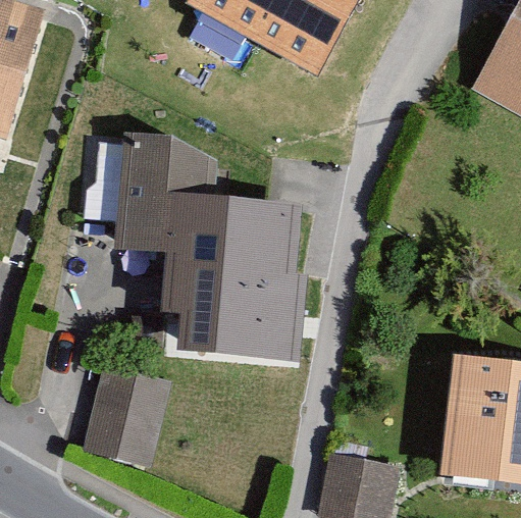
[(44,12),(3,0),(0,0),(0,130),(9,133),(44,12)]
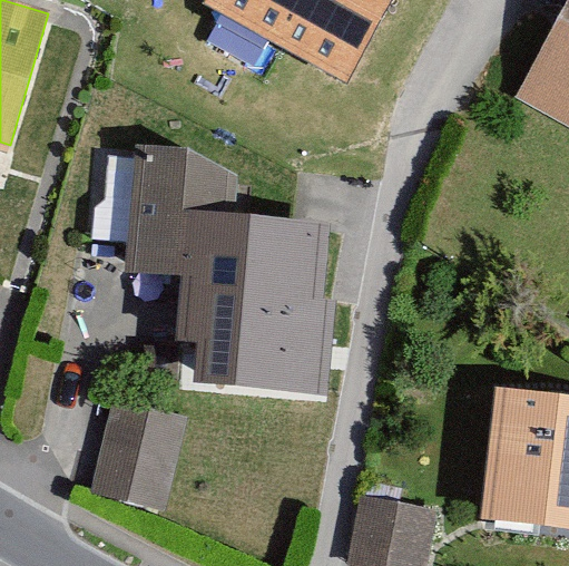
[(204,0),(347,80),(392,0),(204,0)]
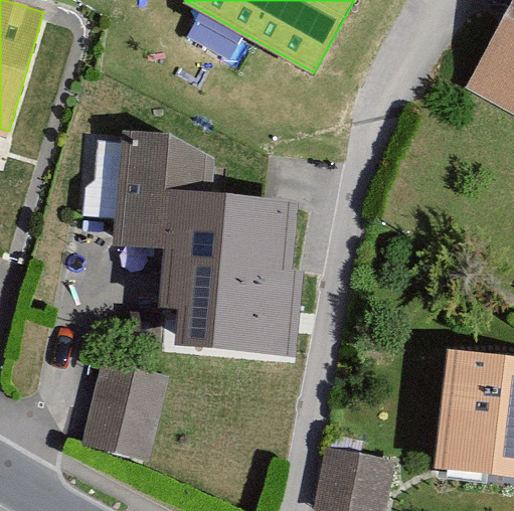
[(511,0),(466,84),(513,111),(513,0),(511,0)]
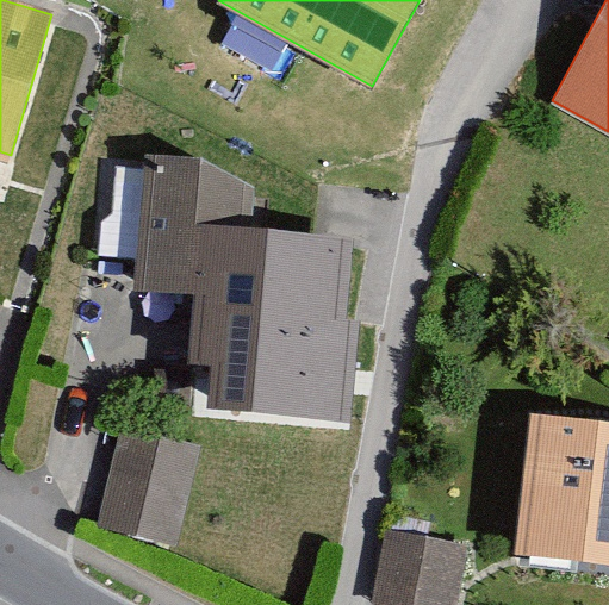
[(263,161),(144,151),(134,288),(194,293),(190,362),(211,365),(207,411),(349,422),(358,317),(345,316),(350,236),(258,229),(263,161)]
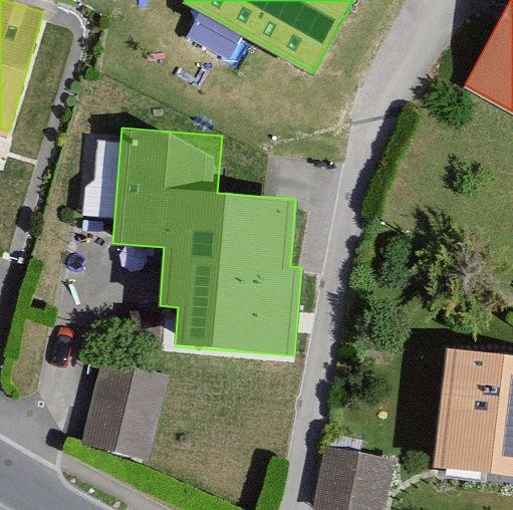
[(512,354),(447,348),(435,467),(512,475),(512,354)]
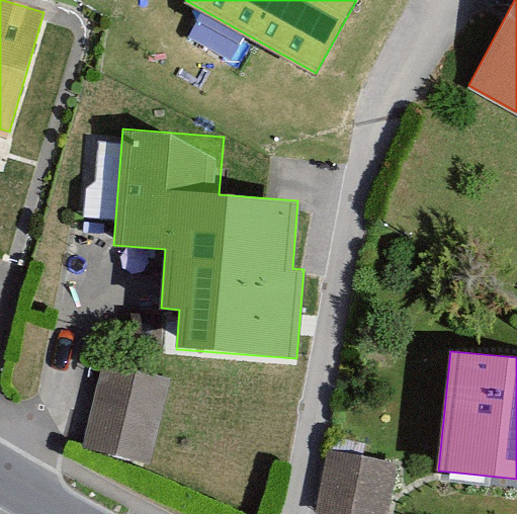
[(170,375),(101,359),(81,445),(150,460),(170,375)]
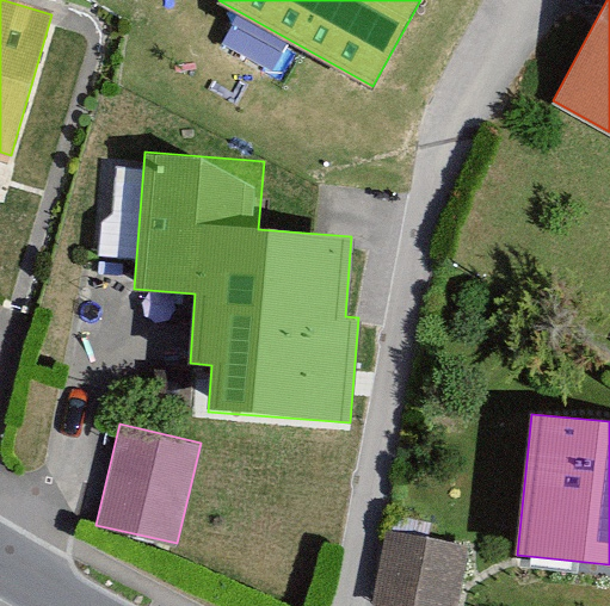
[(456,605),(469,542),(384,525),(369,600),(398,605),(456,605)]
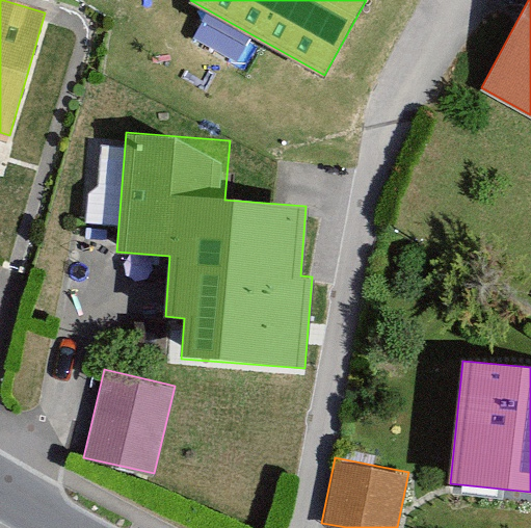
All buildings are outlined.
